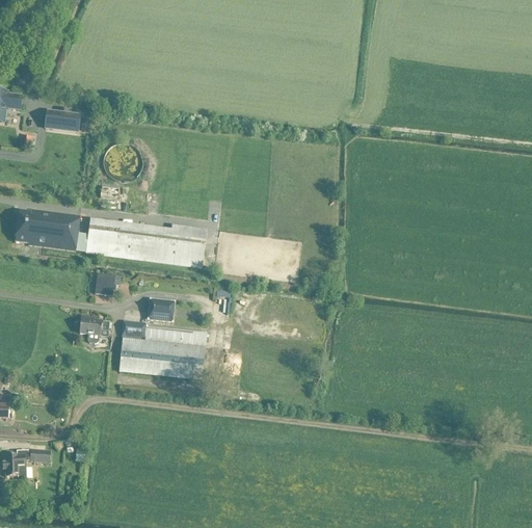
[(7,91),(0,90),(0,121),(3,122),(5,106),(20,108),(21,96),(7,94),(7,91)]
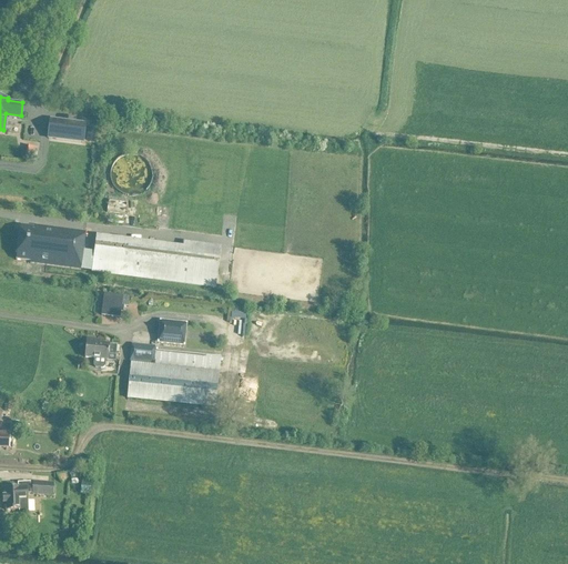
[(85,122),(50,118),(48,136),(83,140),(85,122)]
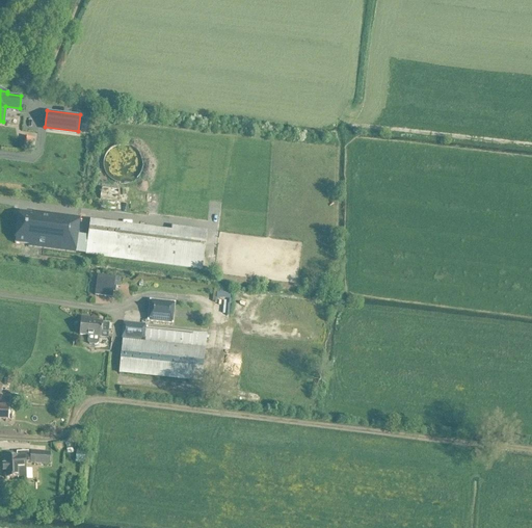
[(82,119),(81,128),(89,129),(90,120),(82,119)]
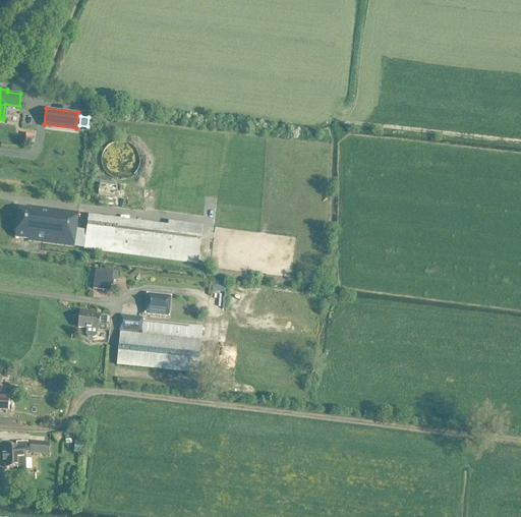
[(114,202),(116,183),(100,181),(98,199),(114,202)]
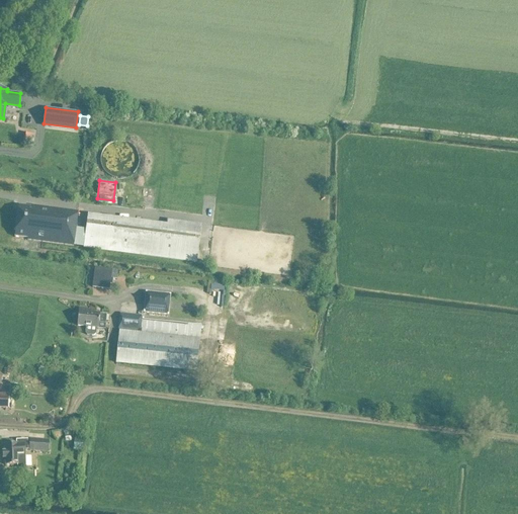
[(196,260),(200,230),(87,215),(86,228),(76,227),(78,209),(31,203),(31,205),(18,203),(14,235),(27,236),(27,238),(196,260)]
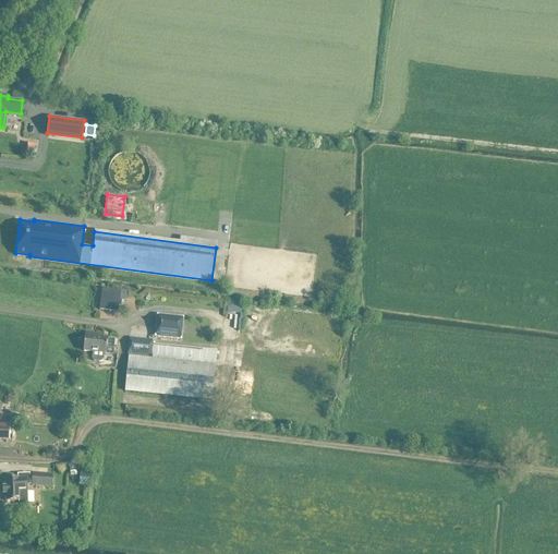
[(119,298),(125,299),(126,290),(102,287),(99,306),(118,310),(119,298)]
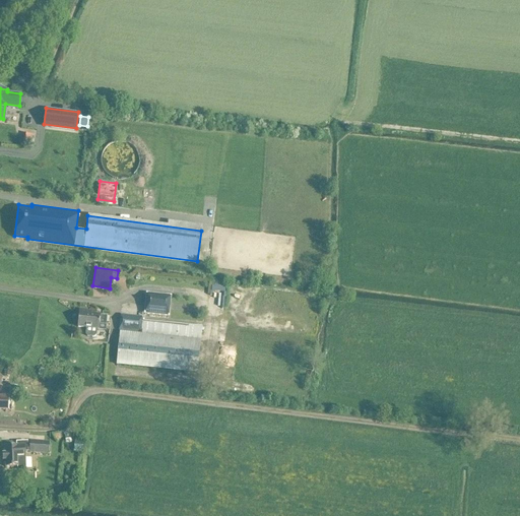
[(146,292),(144,311),(169,314),(171,294),(146,292)]
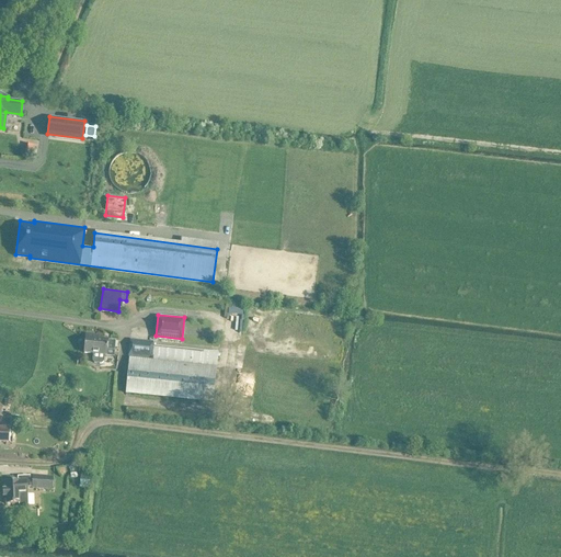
[(84,351),(93,351),(92,359),(94,361),(95,362),(101,362),(103,361),(104,360),(104,352),(114,353),(115,339),(107,339),(107,338),(94,337),(94,333),(86,332),(84,351)]
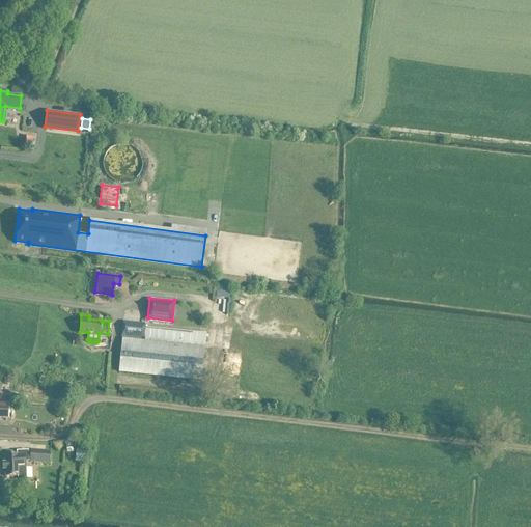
[(145,322),(122,320),(121,335),(122,335),(118,369),(201,379),(206,332),(145,325),(145,322)]
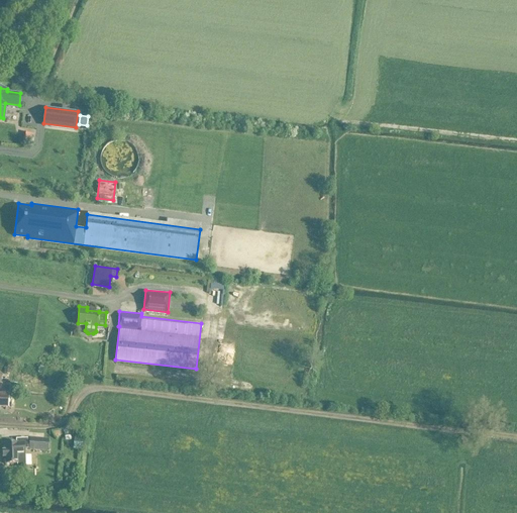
[(0,405),(8,405),(9,395),(0,394),(0,405)]
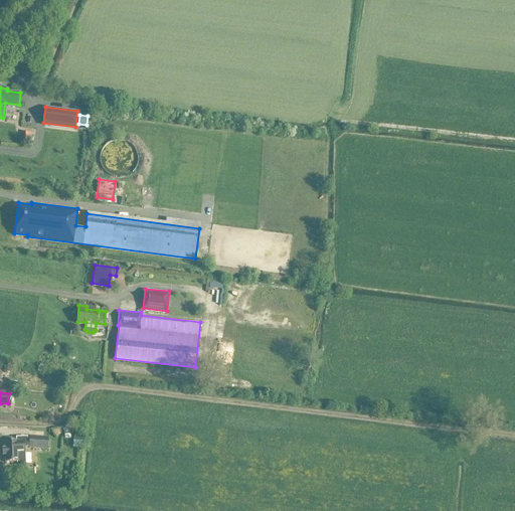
[(73,444),(81,445),(82,433),(74,432),(73,444)]
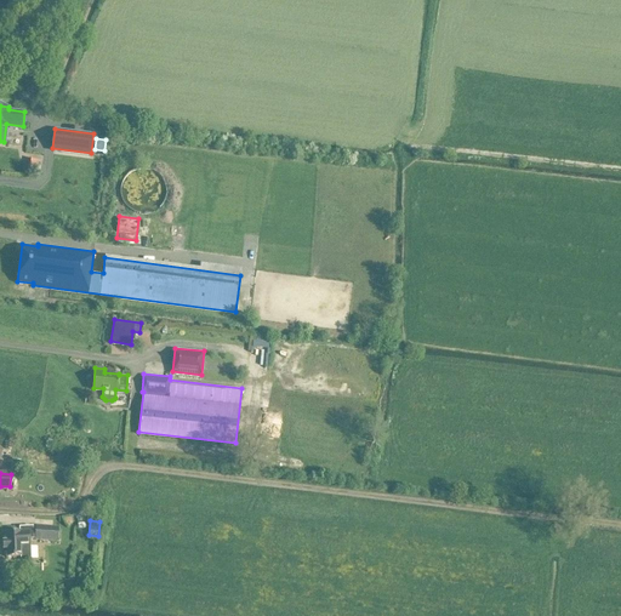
[(29,558),(29,536),(33,536),(33,524),(20,525),(20,530),(6,530),(7,554),(22,554),(22,558),(29,558)]
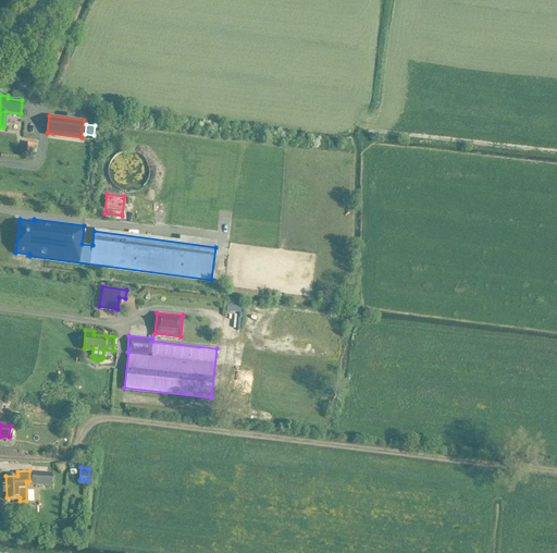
[(51,484),(52,471),(31,470),(29,482),(51,484)]
